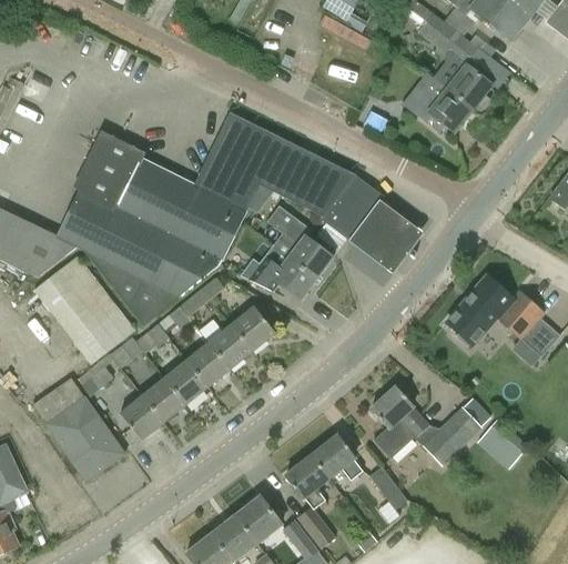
[(244,18),(252,0),(242,0),(235,14),(244,18)]
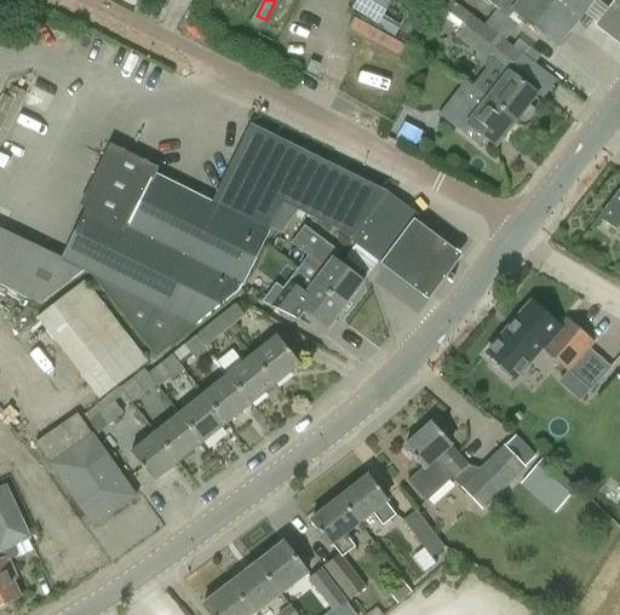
[(350,23),(403,51),(409,39),(401,34),(409,19),(392,10),(397,0),(357,0),(355,6),(359,9),(350,23)]
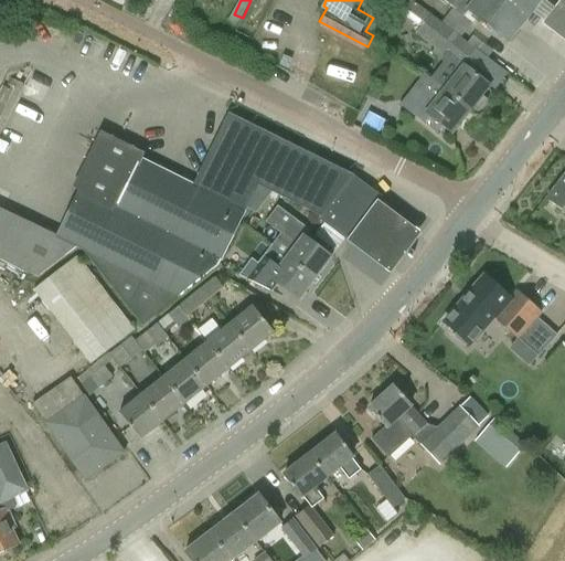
[(507,39),(536,0),(445,0),(461,12),(461,13),(462,14),(467,8),(507,39)]
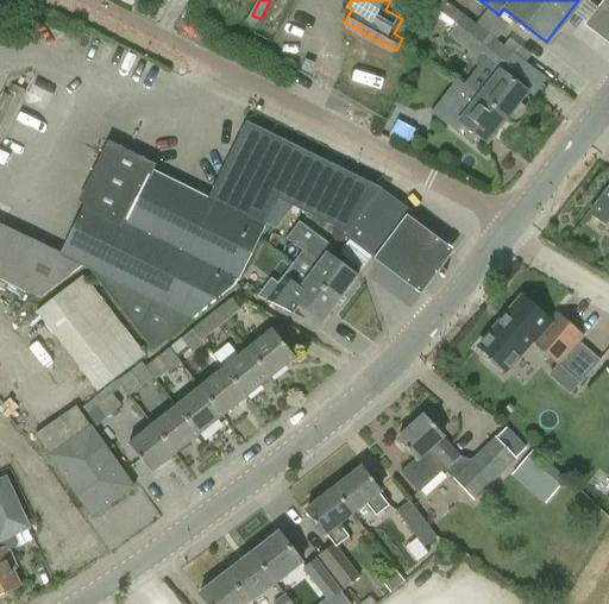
[(608,42),(608,0),(594,0),(573,25),(603,49),(608,42)]
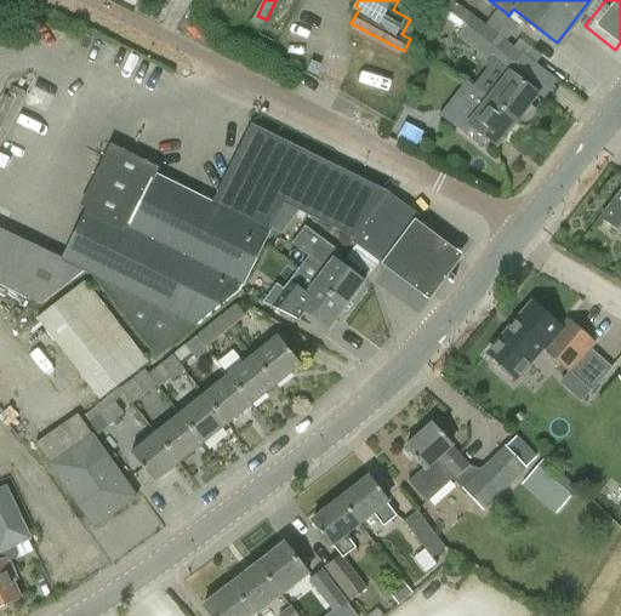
[(507,68),(522,47),(473,11),(456,33),(493,61),(505,70),(507,68)]
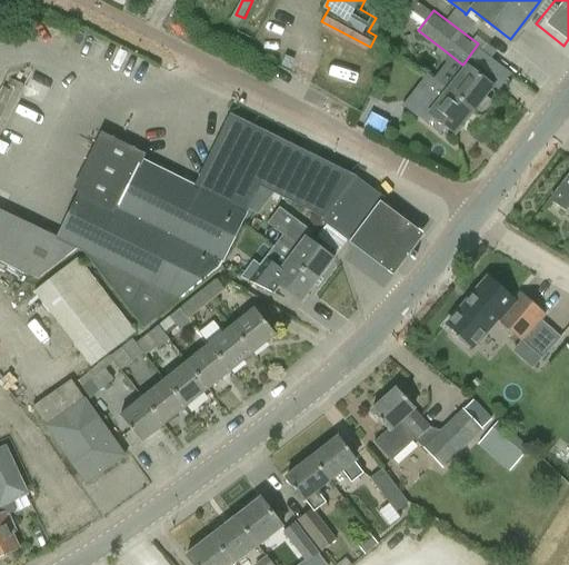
[(447,87),(473,107),(476,105),(480,109),(489,98),(485,93),(492,82),(466,62),(466,63),(465,62),(462,65),(451,56),(443,65),(457,75),(447,87)]
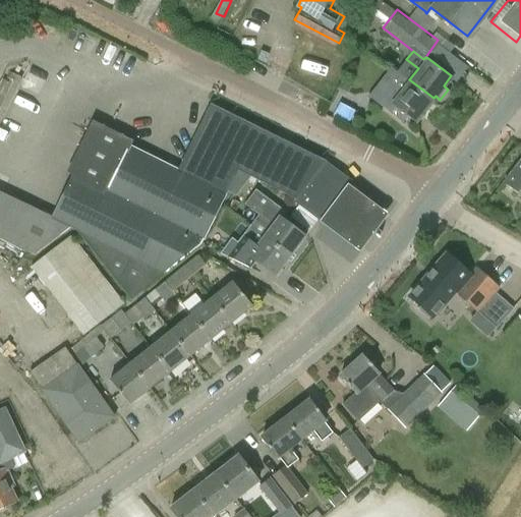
[(393,100),(391,102),(415,120),(433,98),(409,79),(401,89),(390,79),(382,90),(393,100)]
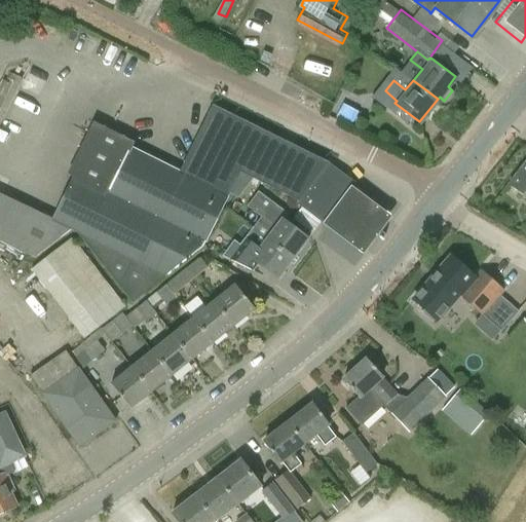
[(107,191),(204,239),(205,239),(240,169),(297,198),(295,200),(320,219),(344,186),(338,168),(327,158),(326,159),(325,157),(324,158),(212,103),(179,170),(132,146),(129,145),(107,190),(107,191)]
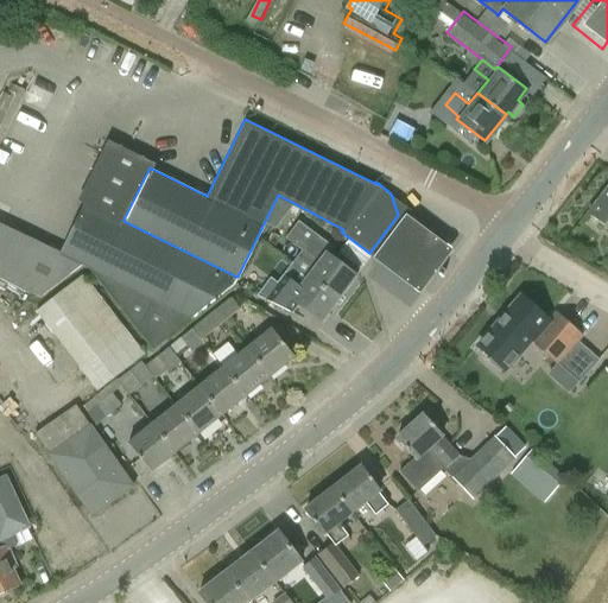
[(78,197),(84,201),(124,220),(150,167),(152,169),(156,160),(108,137),(78,197)]
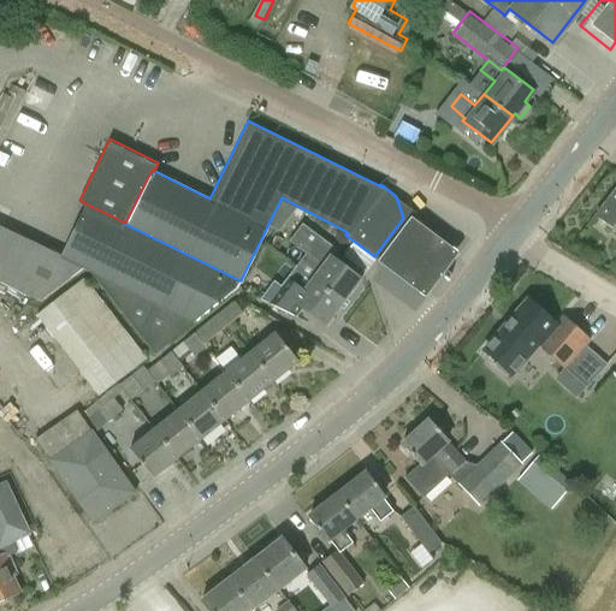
[(615,230),(615,185),(594,213),(615,230)]
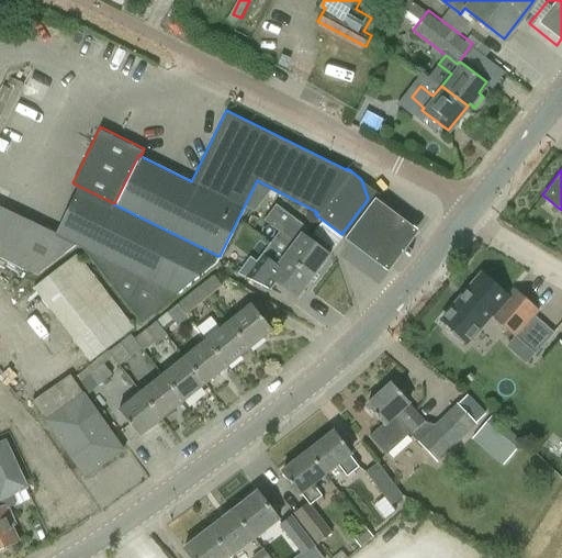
[(141,322),(176,293),(215,261),(218,256),(114,204),(114,203),(78,186),(56,231),(55,233),(76,243),(81,246),(141,322)]
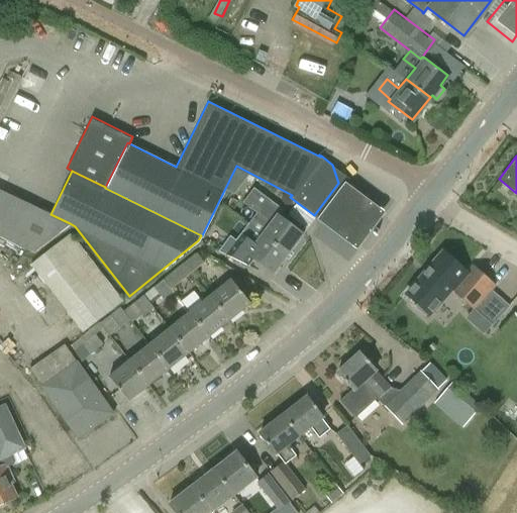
[(247,222),(287,251),(302,232),(278,213),(283,207),(253,185),(243,199),(257,209),(247,222)]
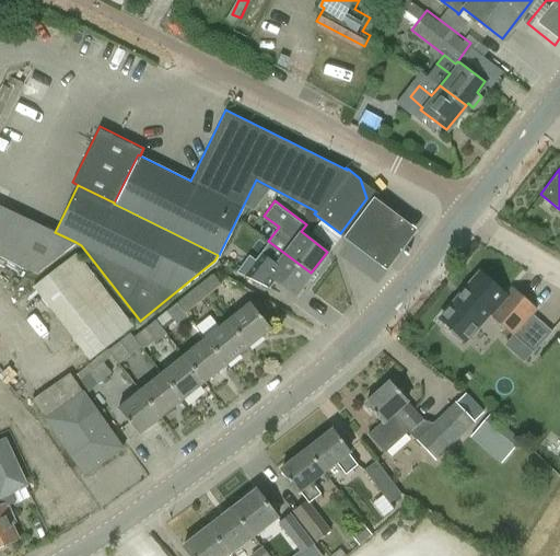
[(55,232),(56,230),(0,203),(0,254),(37,271),(76,242),(55,232)]
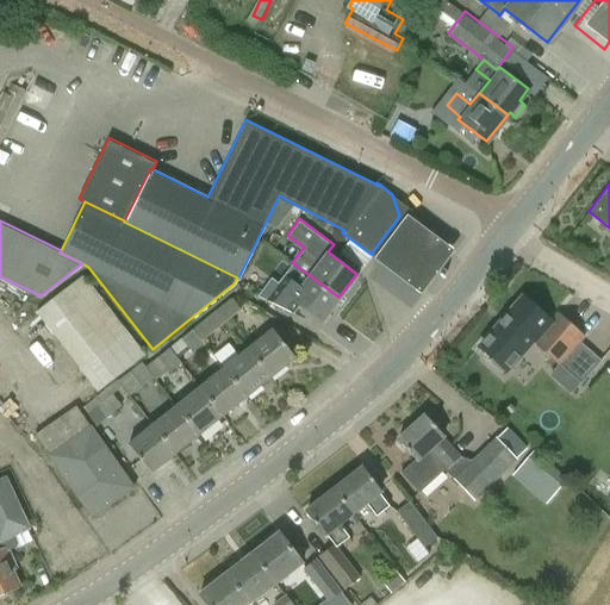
[(439,249),(403,224),(374,264),(411,289),(439,249)]
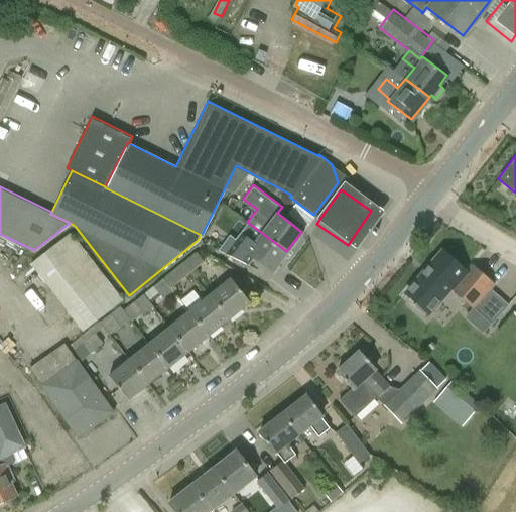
[(218,248),(242,259),(247,252),(272,271),(286,251),(247,222),(236,237),(229,233),(218,248)]
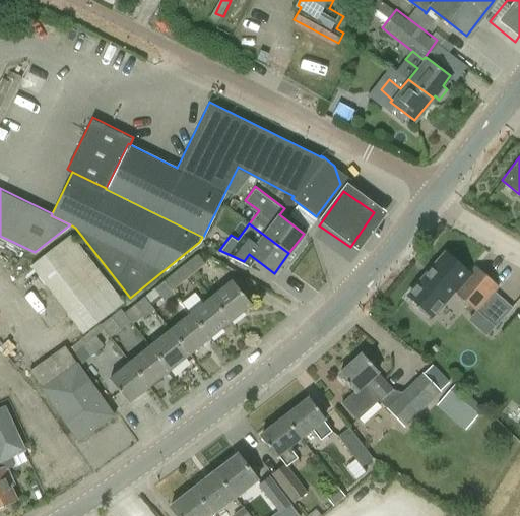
[(82,332),(123,301),(70,233),(29,264),(82,332)]
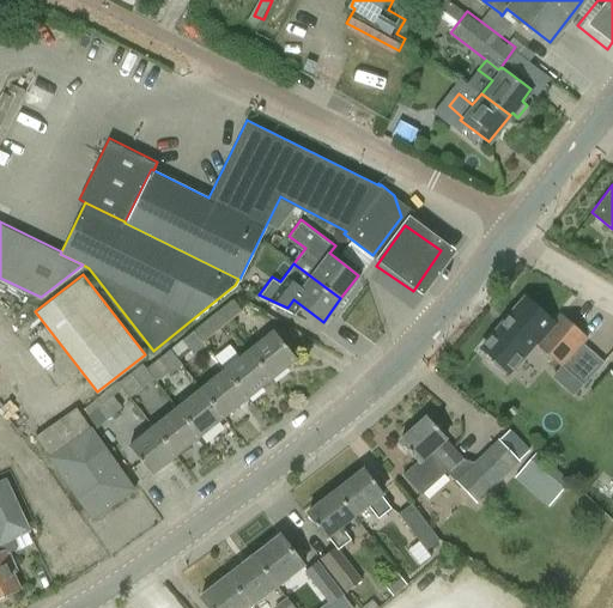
[(217,309),(226,321),(242,308),(232,296),(217,309)]
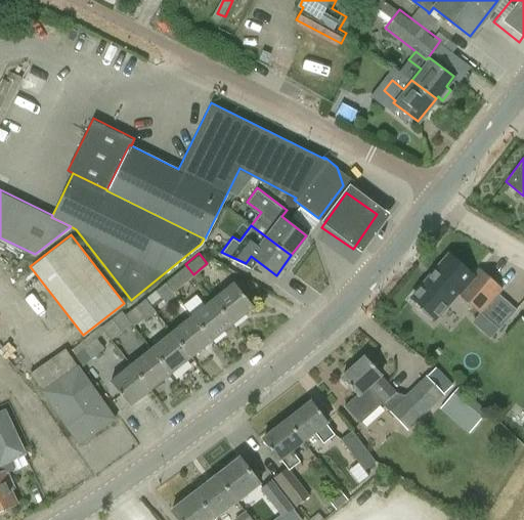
[(439,289),(450,298),(456,291),(480,311),(498,328),(516,307),(498,291),(503,286),(479,265),(472,273),(448,253),(436,266),(448,277),(439,289)]
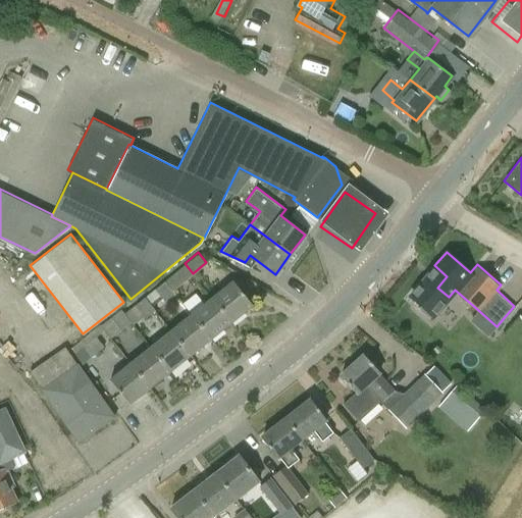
[(164,279),(175,293),(176,292),(173,289),(193,273),(185,263),(164,279)]
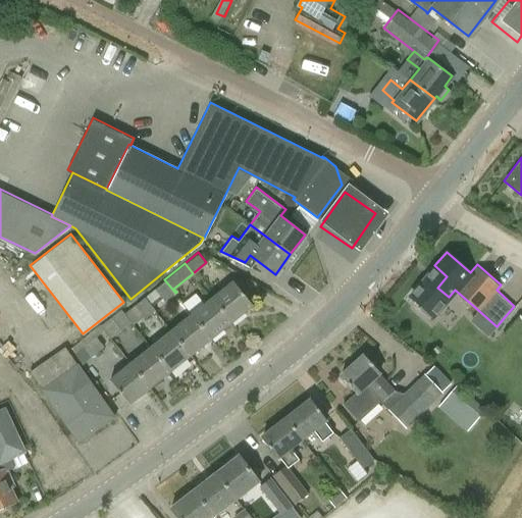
[(441,306),(449,297),(437,288),(447,276),(434,265),(409,294),(421,305),(419,307),(428,316),(430,313),(433,315),(441,306)]
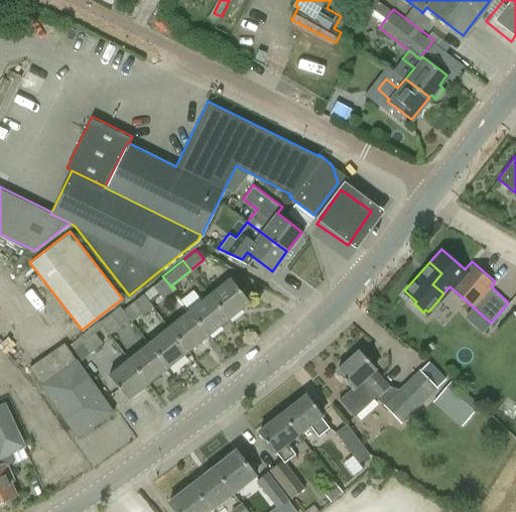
[(173,289),(162,276),(153,283),(164,296),(173,289)]
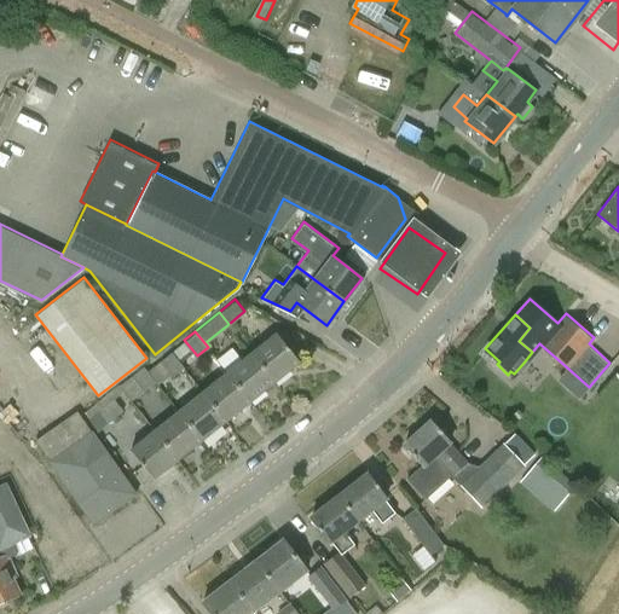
[(276,331),(250,352),(275,381),(299,360),(276,331)]
